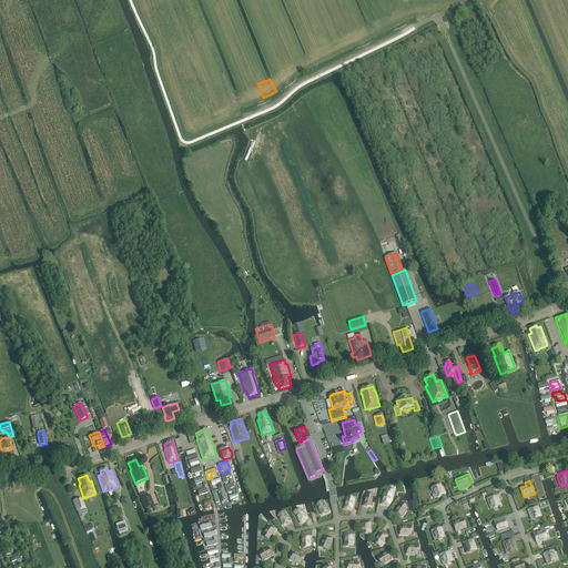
[(143,482),(133,484),(137,493),(145,489),(143,482)]
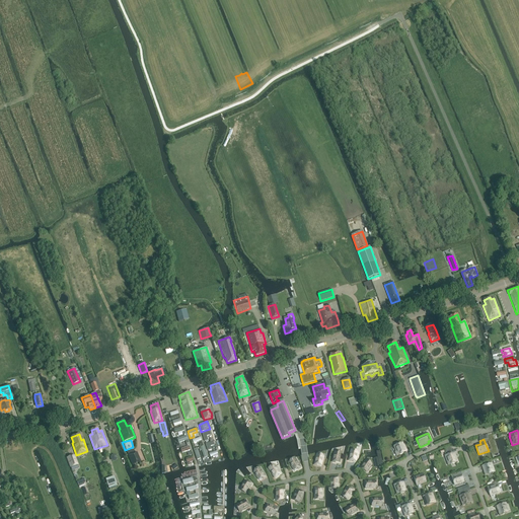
[(210,449),(209,447),(213,446),(212,442),(204,444),(207,451),(210,449)]
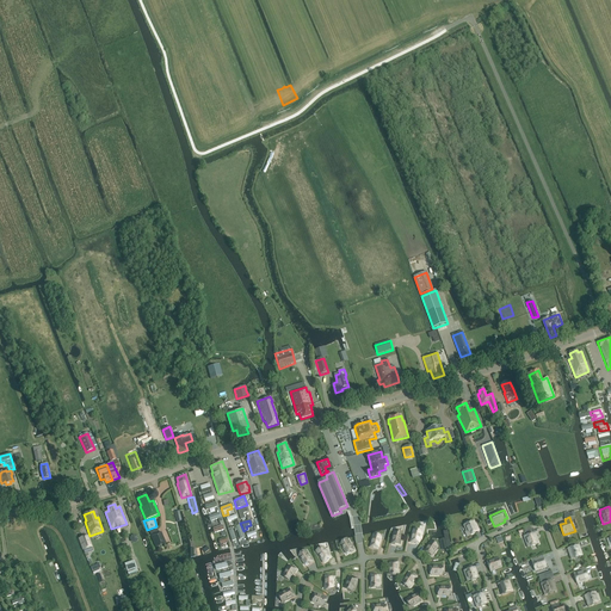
[(474,529),(476,528),(473,522),(464,525),(469,536),(476,534),(474,529)]
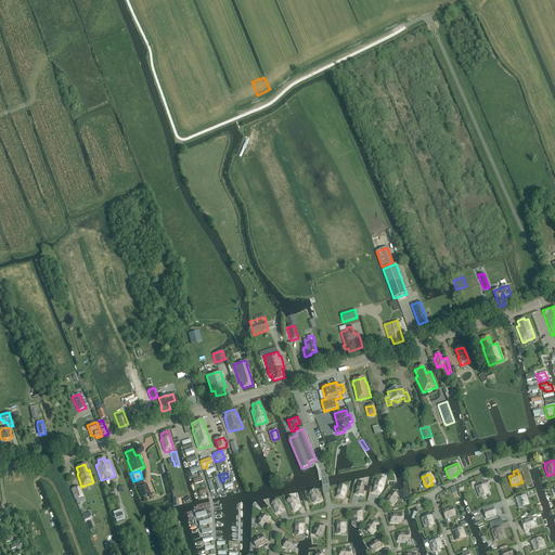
[(375,482),(373,493),(376,493),(376,492),(381,493),(383,486),(379,485),(381,483),(375,482)]
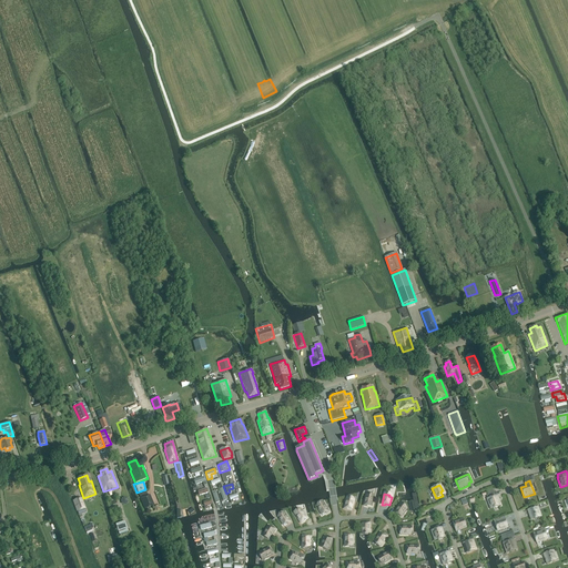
[(366,495),(364,506),(367,506),(367,505),(372,506),(374,498),(371,497),(371,496),(366,495)]
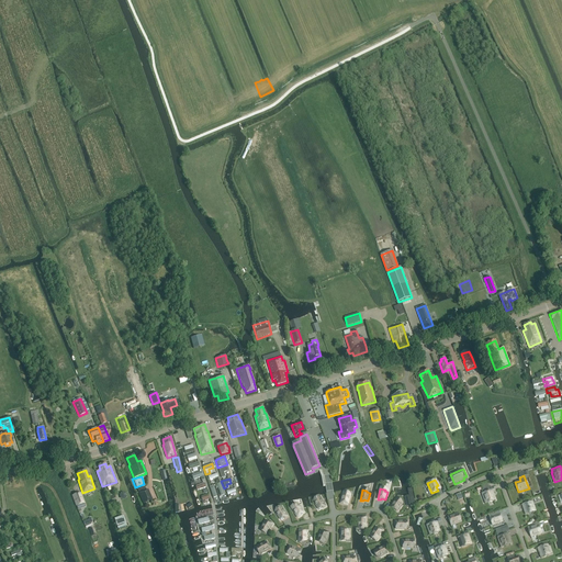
[(144,504),(150,502),(153,501),(148,491),(146,491),(139,494),(144,504)]
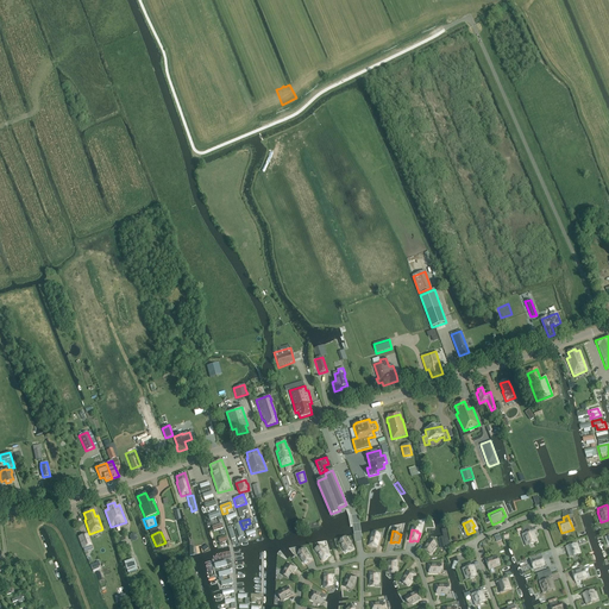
[(533,532),(522,535),(526,546),(538,542),(533,532)]
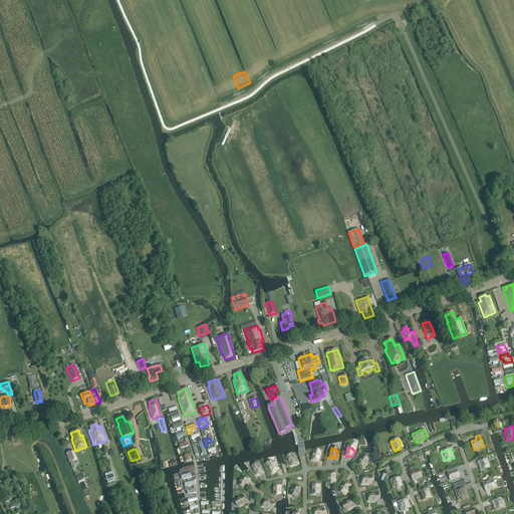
[(314,450),(311,460),(314,461),(314,460),(318,461),(320,454),(317,453),(318,452),(314,450)]
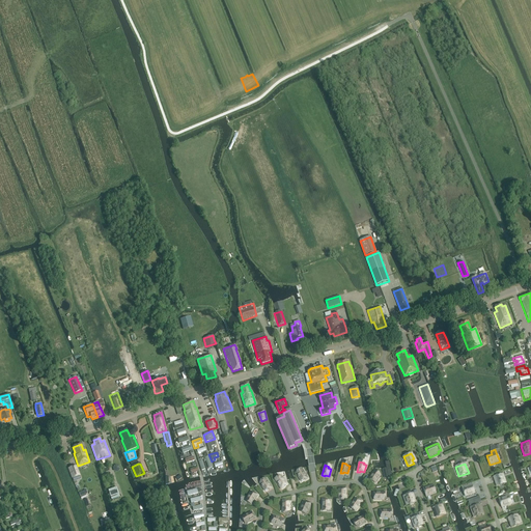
[(76,466),(68,468),(72,478),(73,478),(79,476),(76,466)]
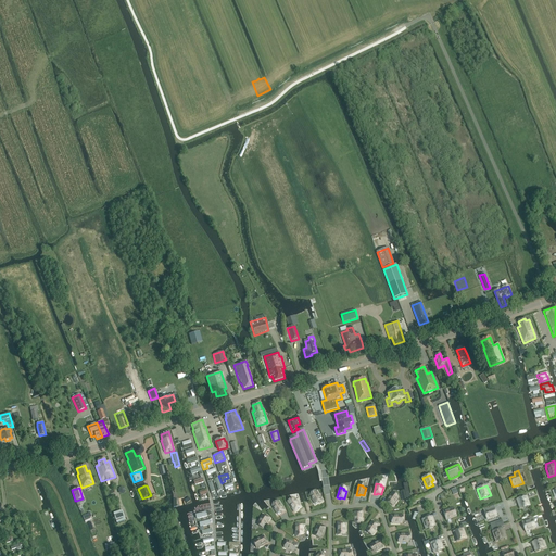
[(316,492),(313,494),(313,495),(311,497),(315,504),(318,502),(319,503),(323,501),(316,492)]
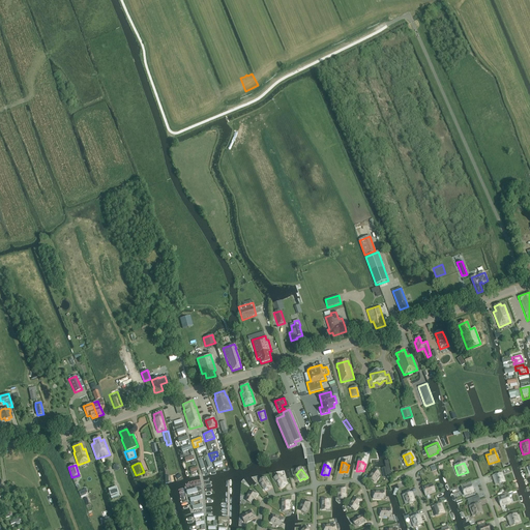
[(374,470),(367,479),(371,480),(371,479),(375,482),(379,476),(377,474),(377,473),(374,470)]
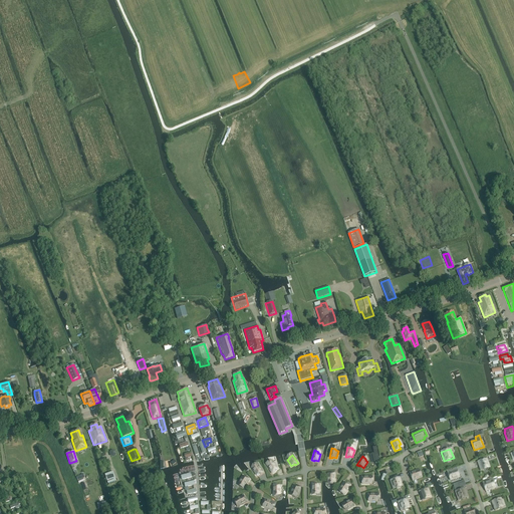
[(477,460),(478,462),(481,471),(490,468),(486,457),(477,460)]
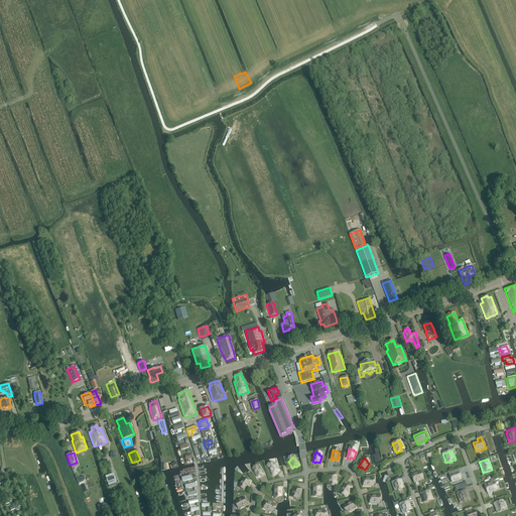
[(267,467),(273,476),(275,474),(275,473),(278,471),(274,464),(272,466),(271,465),(267,467)]
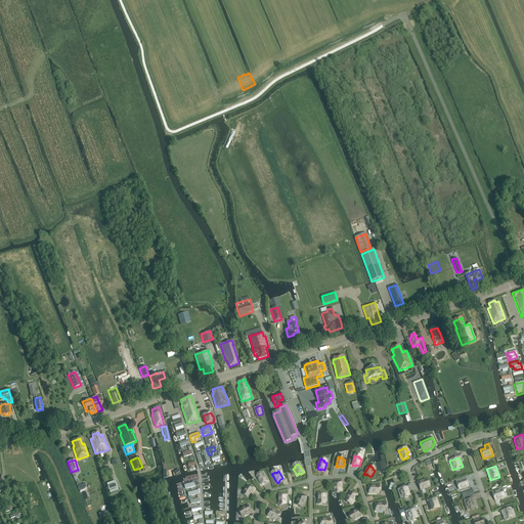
[(268,482),(262,473),(259,475),(260,477),(257,478),(261,485),(265,482),(265,483),(268,482)]
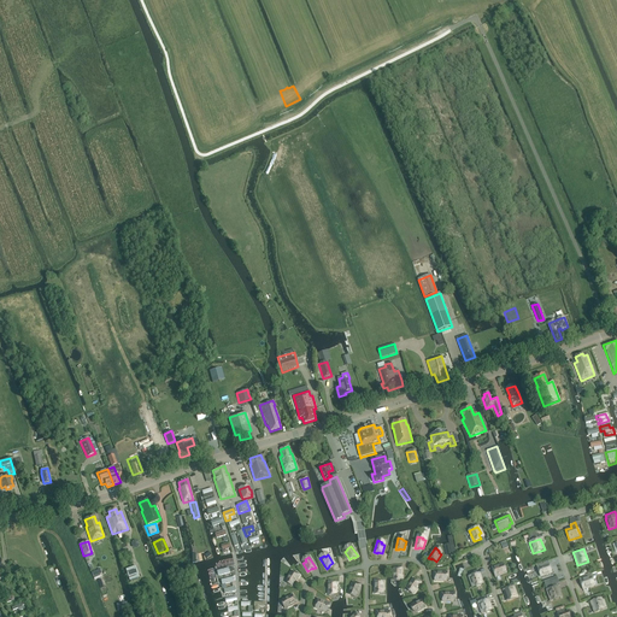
[(536,565),(538,568),(540,576),(552,573),(550,565),(545,568),(544,565),(544,563),(536,565)]
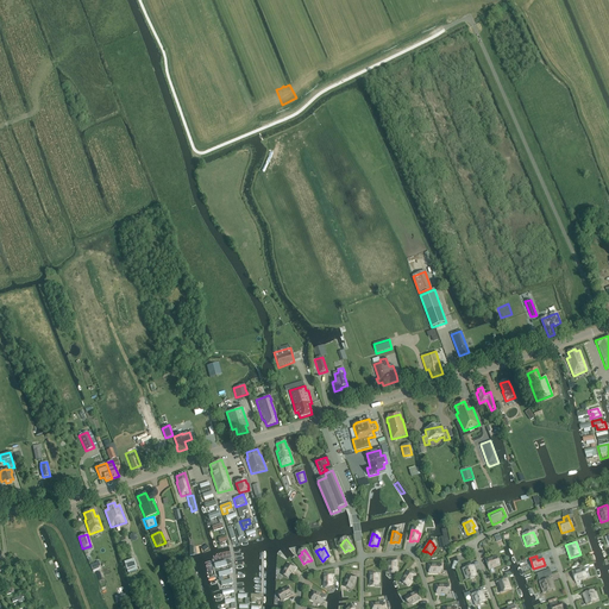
[(489,570),(500,566),(497,557),(490,559),(491,562),(487,563),(489,570)]
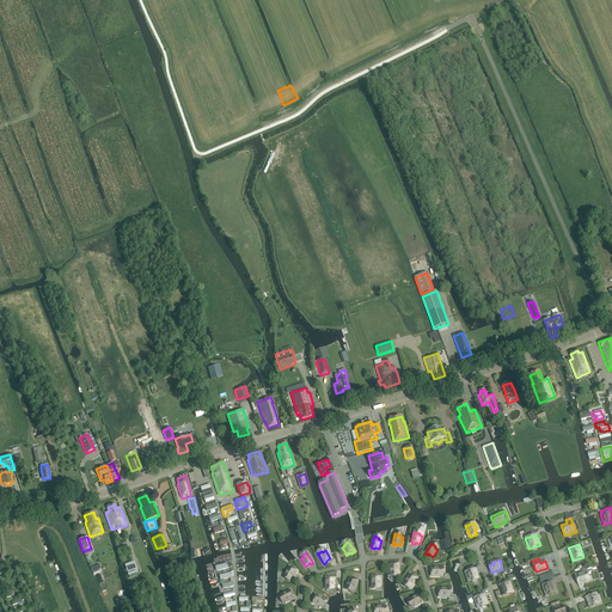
[(124,564),(128,576),(138,573),(134,562),(124,564)]
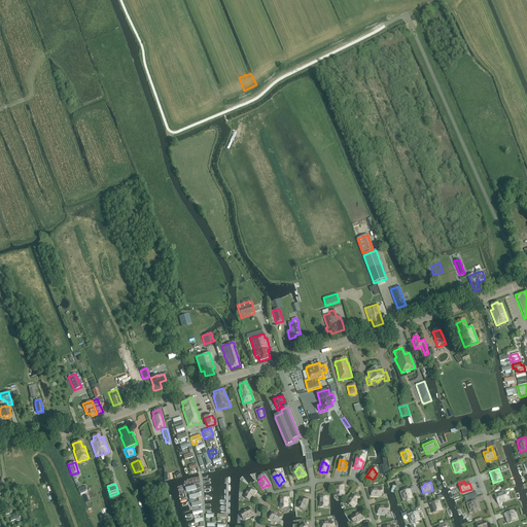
[(410,489),(409,490),(408,487),(400,489),(401,492),(400,493),(403,502),(413,499),(410,489)]
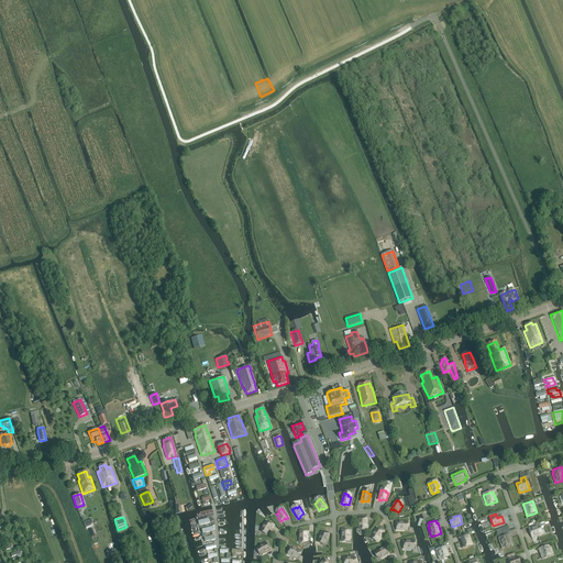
[(263,532),(267,534),(274,525),(271,522),(269,523),(266,521),(262,529),(264,530),(263,532)]
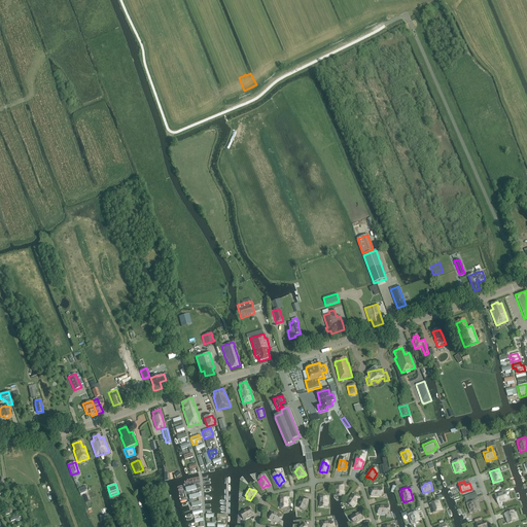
[(498,503),(507,500),(504,492),(499,494),(499,496),(495,497),(498,503)]
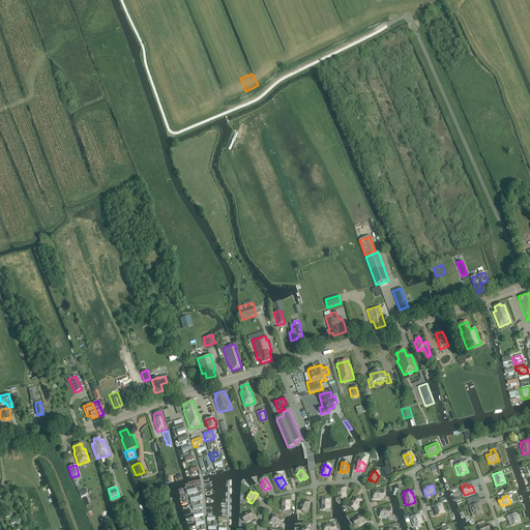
[(355,509),(361,501),(359,499),(358,500),(355,497),(350,504),(353,505),(352,507),(355,509)]
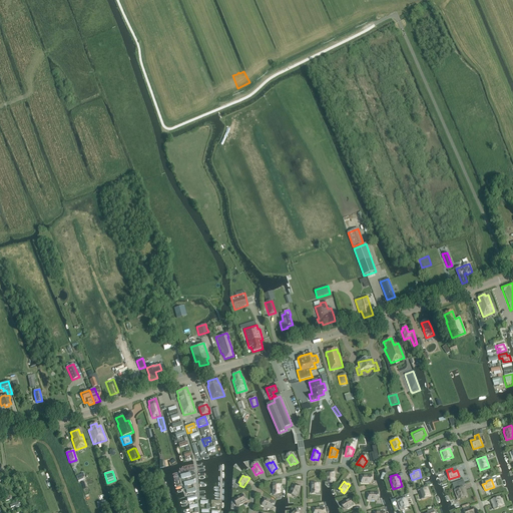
[(296,496),(301,487),(298,485),(297,486),(294,485),(290,492),(293,493),(292,494),(296,496)]
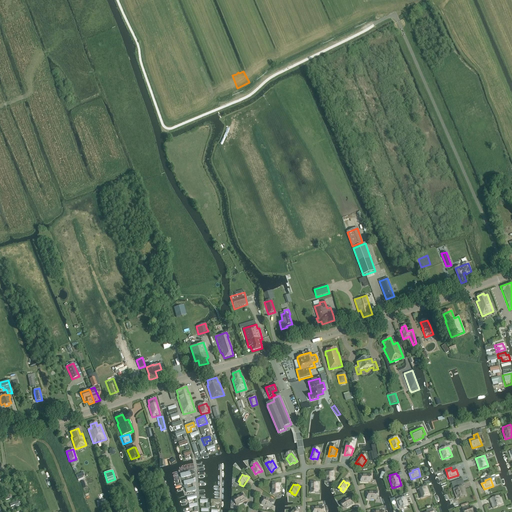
[(454,489),(453,490),(457,499),(466,496),(462,486),(461,484),(453,487),(454,489)]
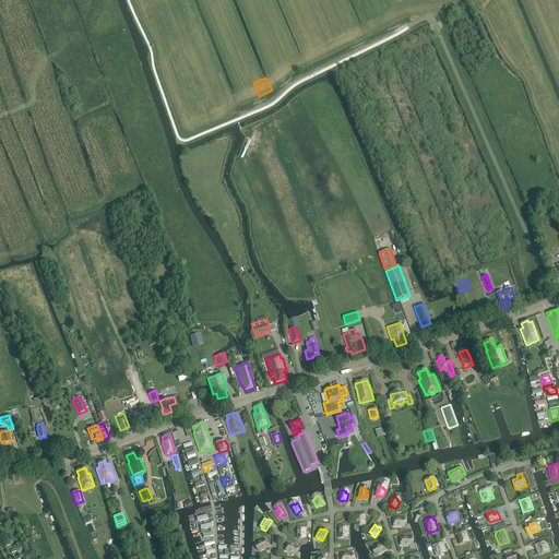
[(459,545),(468,542),(465,532),(455,535),(459,545)]
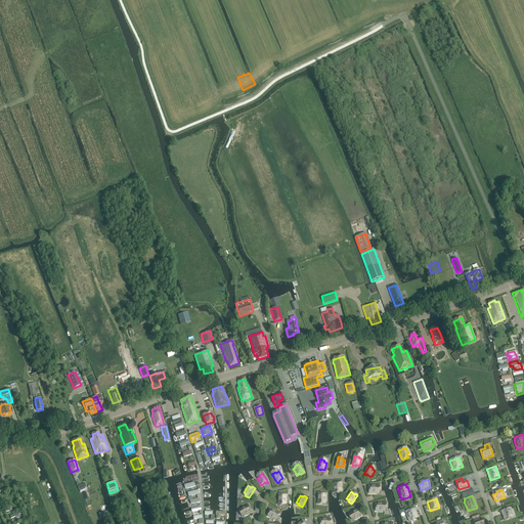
[(243,516),(253,512),(251,509),(250,509),(248,506),(242,509),(243,512),(241,513),(243,516)]
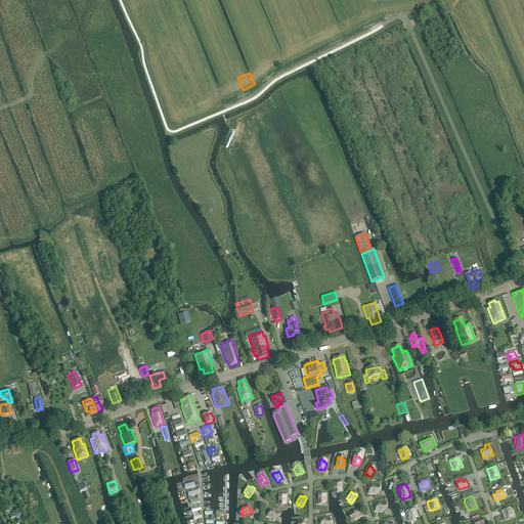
[(511,508),(501,511),(505,521),(514,517),(511,508)]
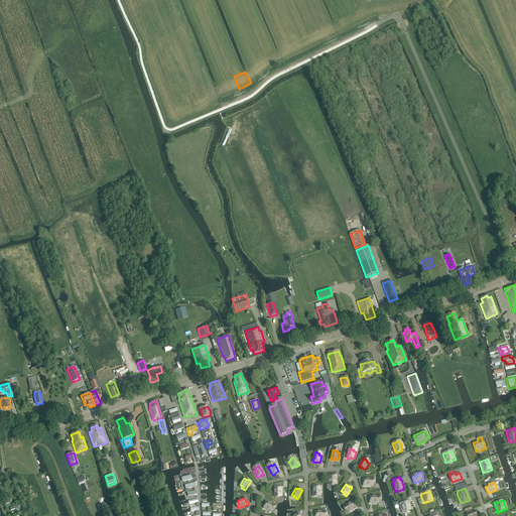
[(275,505),(265,501),(264,504),(265,505),(264,508),(271,511),(272,508),(273,509),(275,505)]
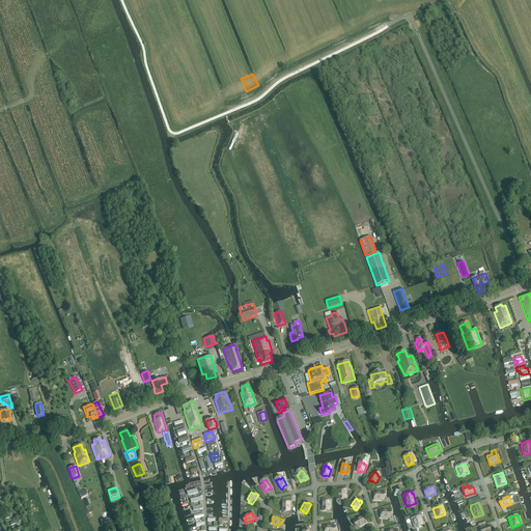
[(365,519),(363,515),(354,521),(356,525),(358,524),(359,527),(366,523),(364,519),(365,519)]
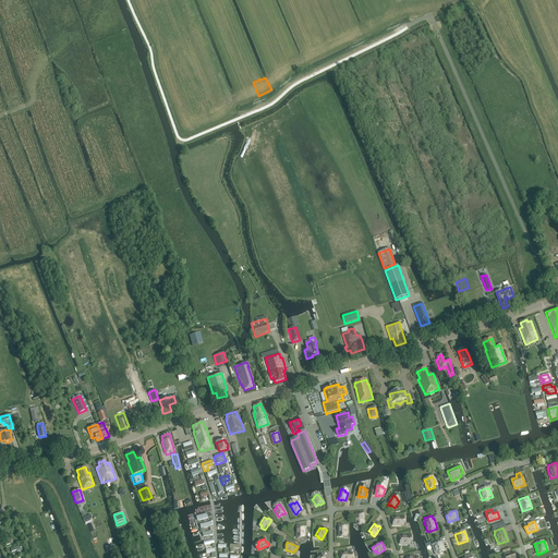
[(435,556),(446,552),(441,542),(432,545),(435,556)]
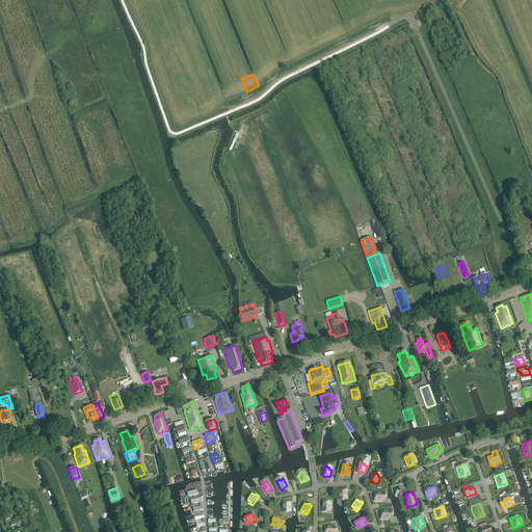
[(16,522),(7,525),(9,530),(14,529),(12,527),(18,526),(16,522)]
